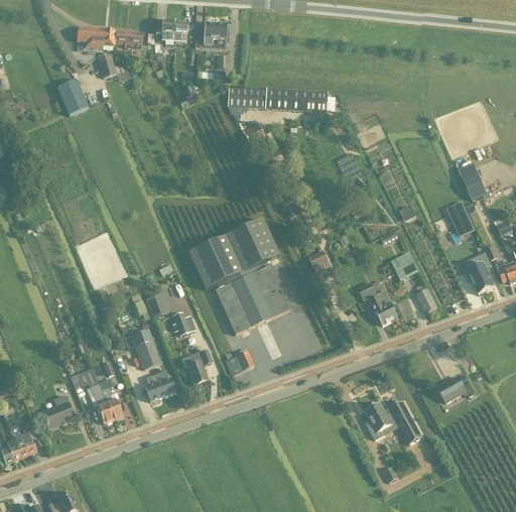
[(173,32),(173,21),(161,20),(156,20),(155,33),(161,33),(160,38),(161,38),(161,39),(173,40),(173,32)]
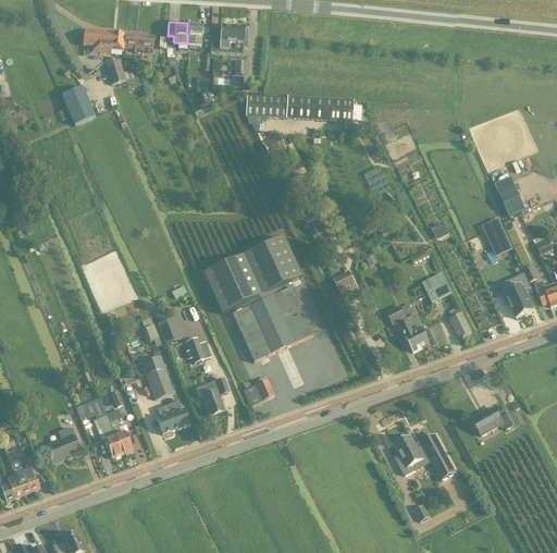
[(201,35),(201,33),(207,33),(207,31),(209,31),(209,25),(202,25),(202,24),(187,23),(187,35),(187,44),(200,44),(201,35)]
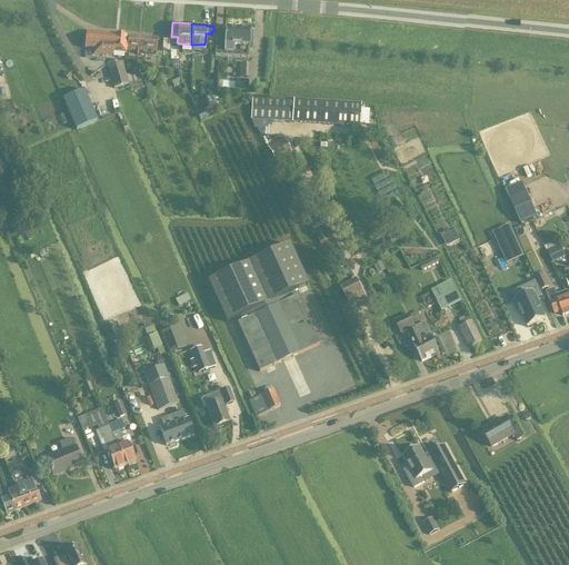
[(248,42),(249,26),(239,26),(231,25),(223,25),(215,25),(215,52),(248,53),(248,42)]
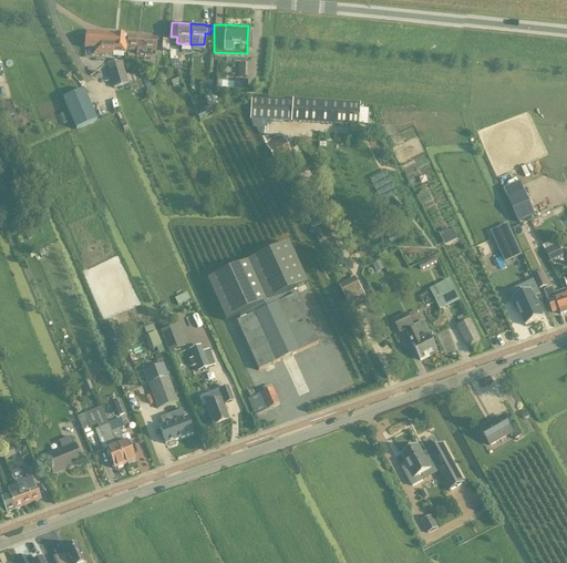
[(112,49),(113,31),(91,29),(88,29),(85,28),(85,31),(84,44),(84,53),(104,55),(104,52),(111,53),(112,49)]
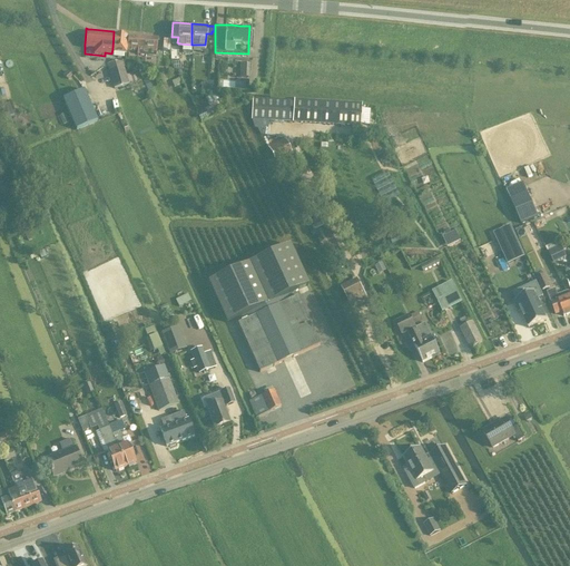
[(126,50),(126,47),(127,32),(114,31),(112,49),(126,50)]
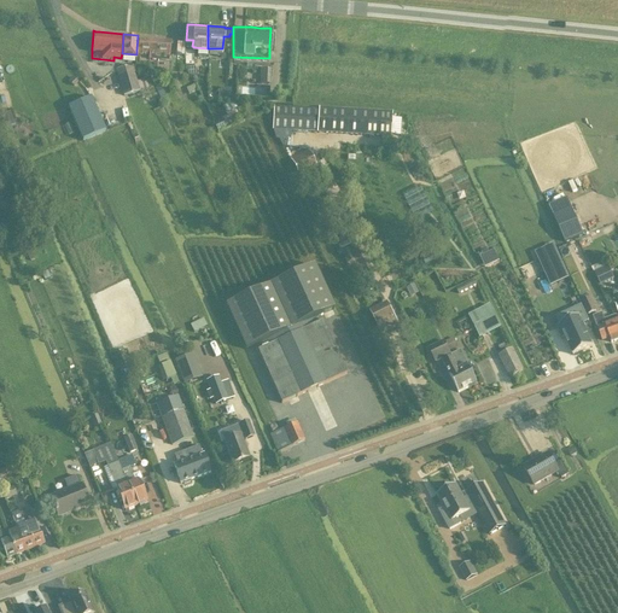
[(138,35),(136,51),(149,51),(149,56),(169,57),(170,38),(138,35)]
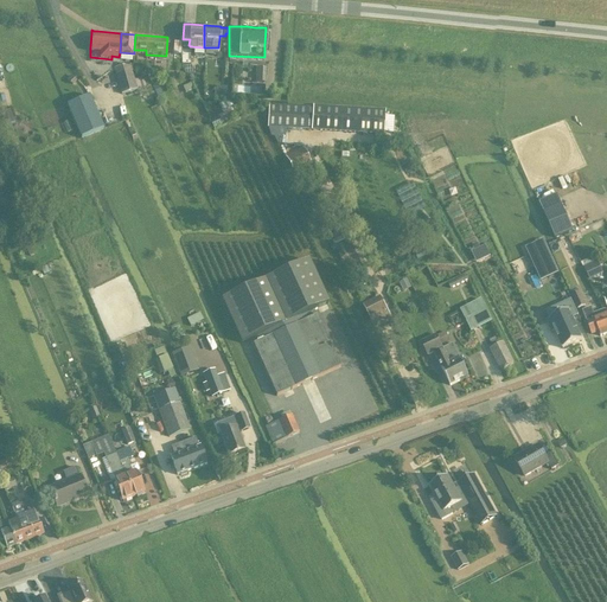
[(133,65),(131,61),(115,64),(121,90),(136,87),(134,77),(131,66),(133,65)]
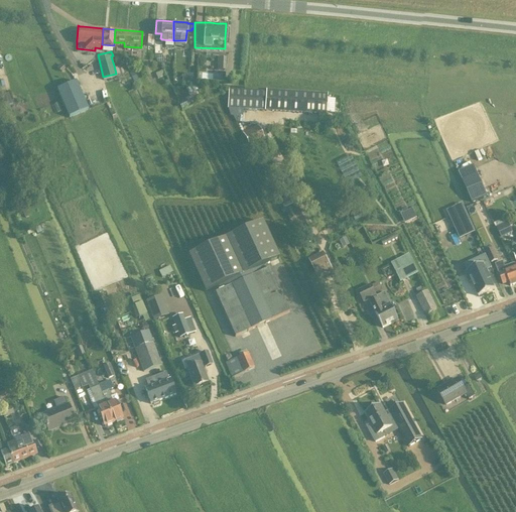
[(226,54),(218,54),(217,67),(225,67),(226,54)]
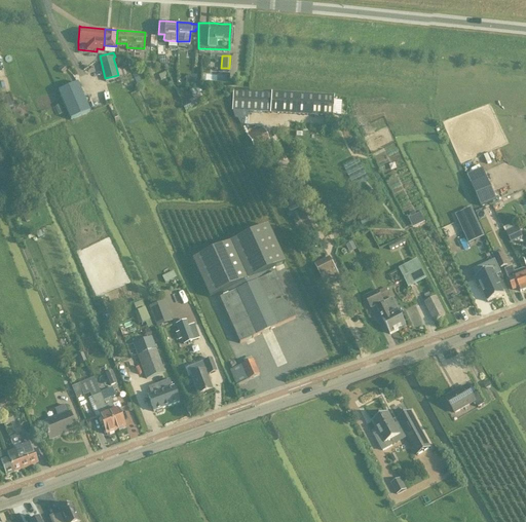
[(128,67),(116,67),(118,75),(129,71),(128,67)]
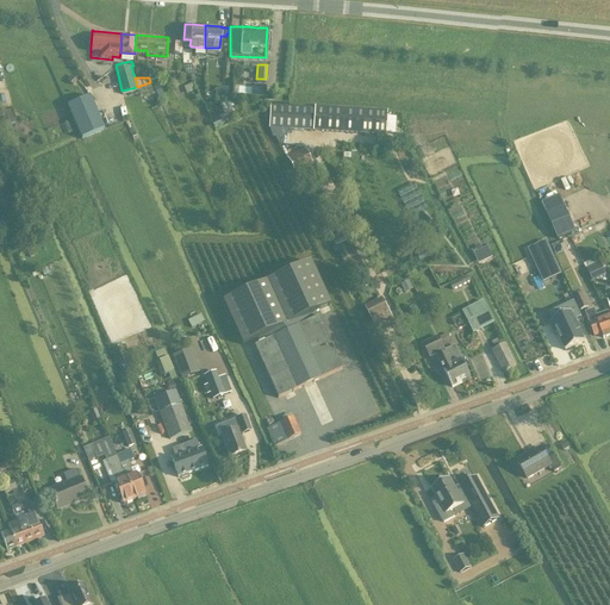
[(187,89),(195,86),(192,78),(184,81),(187,89)]
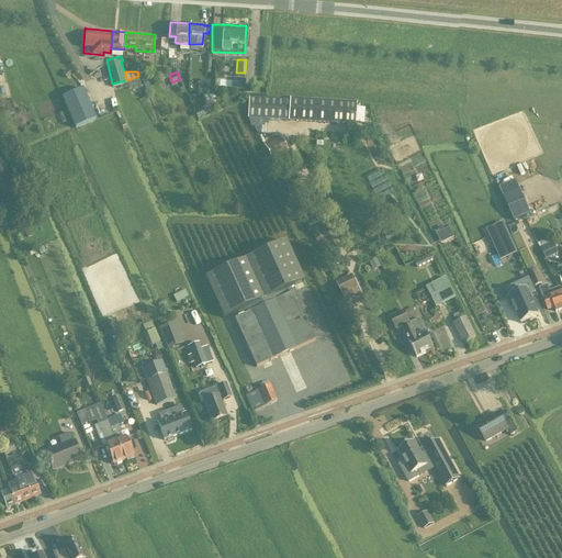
[(82,85),(63,93),(76,125),(97,115),(82,85)]
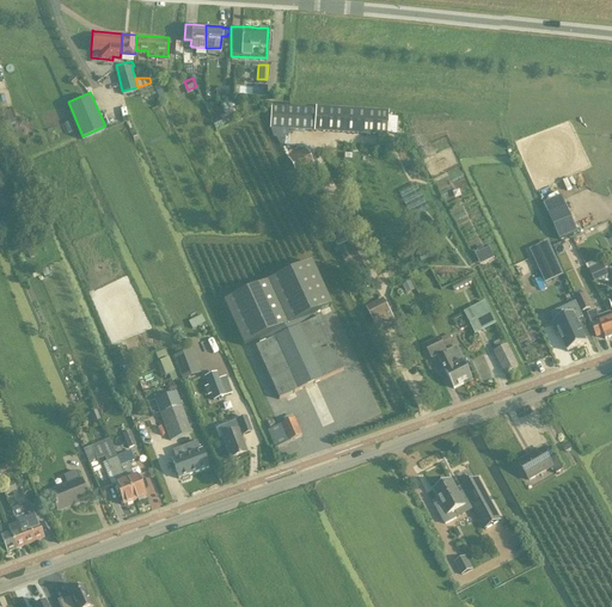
[(270,126),(314,128),(386,133),(387,108),(316,104),(271,102),(270,126)]
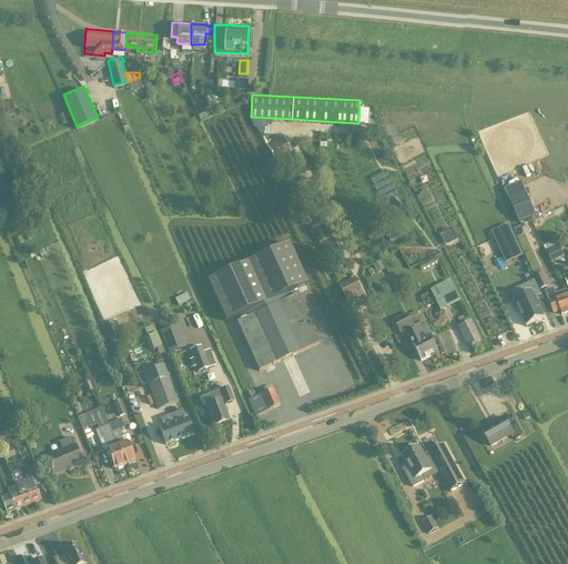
[(2,102),(7,111),(7,113),(10,112),(13,111),(9,99),(2,102)]
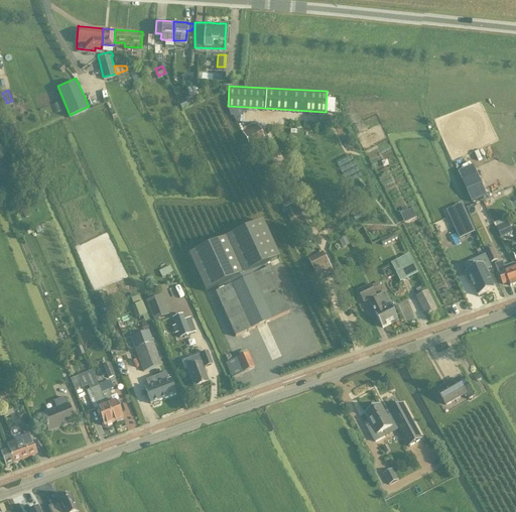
[(179,98),(178,99),(177,99),(179,102),(181,107),(183,106),(184,106),(187,104),(183,97),(180,98),(179,98)]
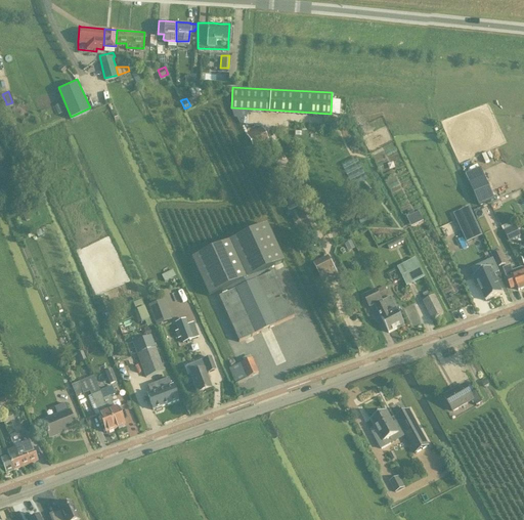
[(253,145),(268,138),(261,125),(246,133),(250,140),(253,145)]
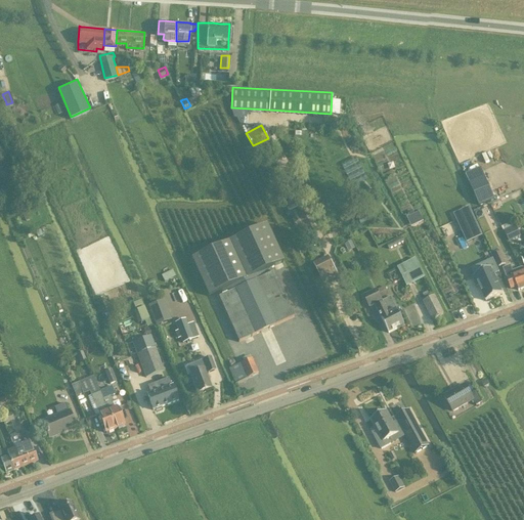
[(357,181),(368,176),(357,152),(346,157),(357,181)]
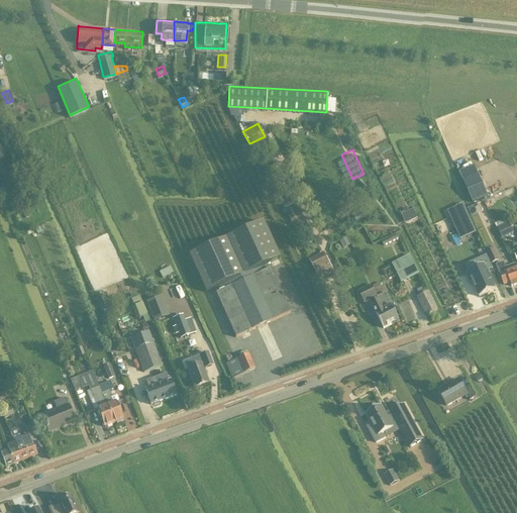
[(474,162),(459,169),(463,179),(479,173),(474,163),(474,162)]
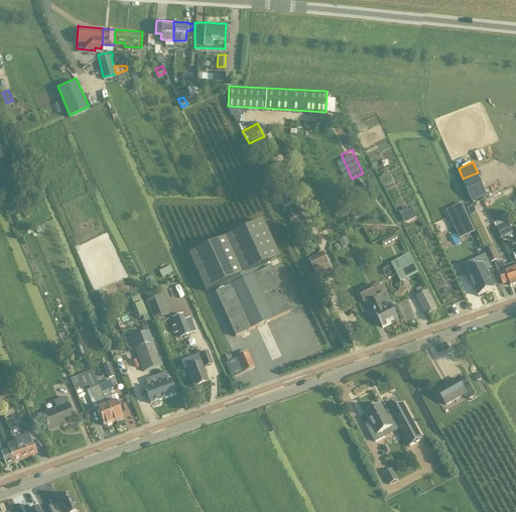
[(273,177),(279,174),(273,163),(267,166),(273,177)]
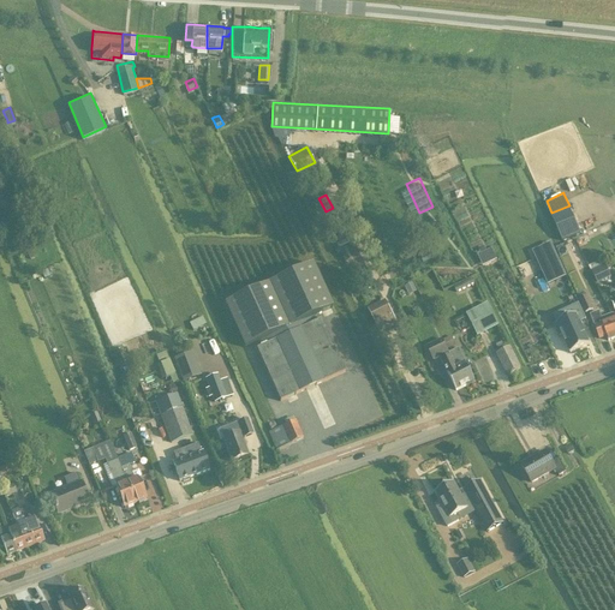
[(562,238),(580,229),(569,205),(551,213),(562,238)]
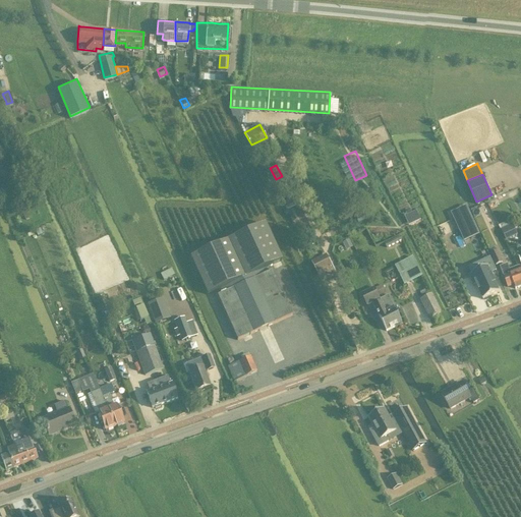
[(500,229),(487,199),(480,202),(491,232),(500,229)]
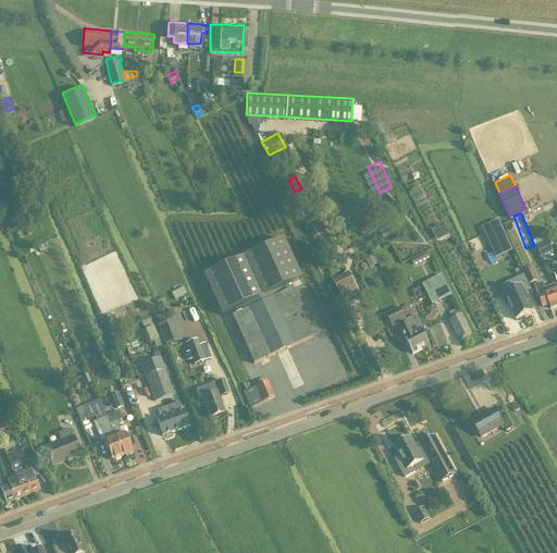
[(312,234),(325,228),(321,218),(308,224),(312,234)]
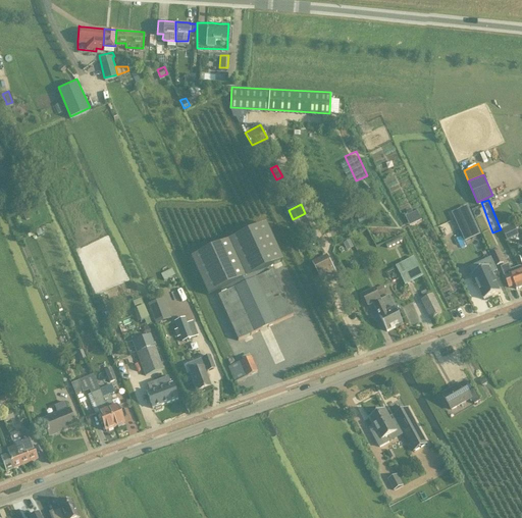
[(409,212),(405,213),(410,222),(422,216),(418,208),(412,210),(409,212)]
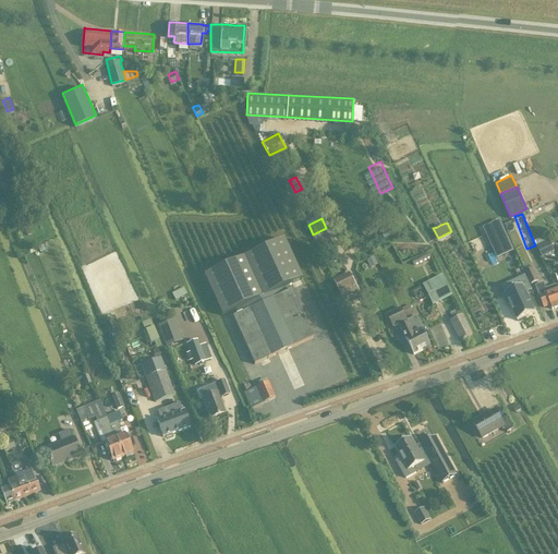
[(513,248),(502,224),(486,231),(497,255),(513,248)]
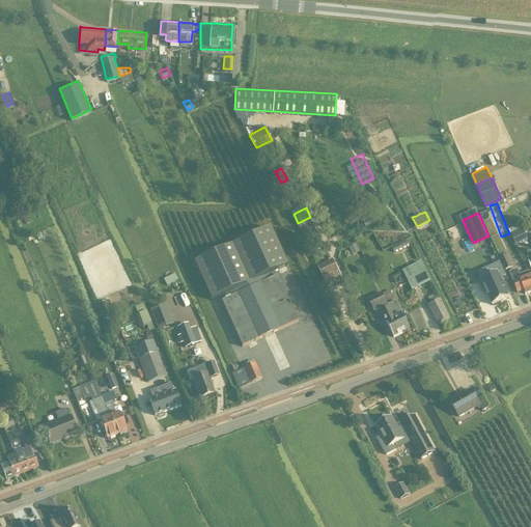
[(194,259),(212,297),(219,294),(242,343),(297,319),(275,269),(286,262),(270,225),(194,259)]
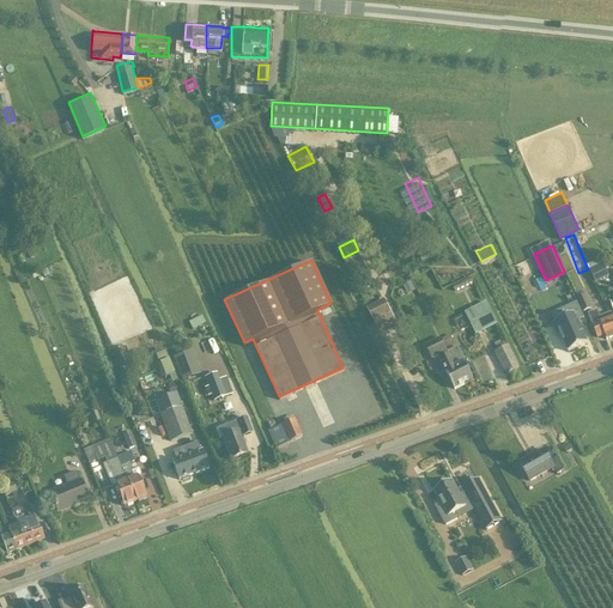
[(596,279),(610,273),(604,260),(590,266),(596,279)]
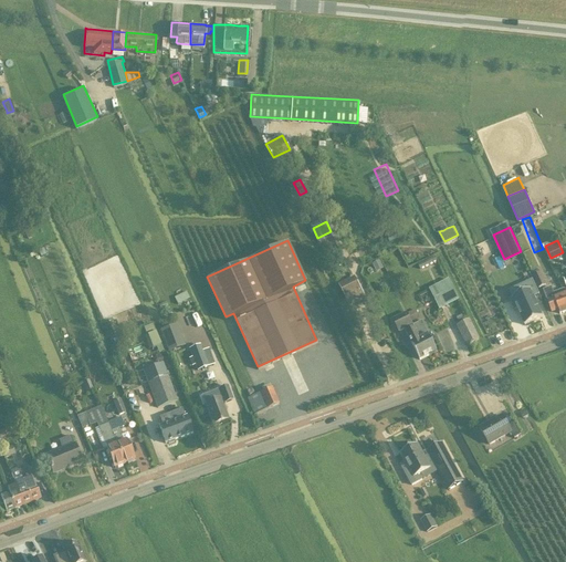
[(437,258),(435,255),(419,262),(420,266),(437,258)]
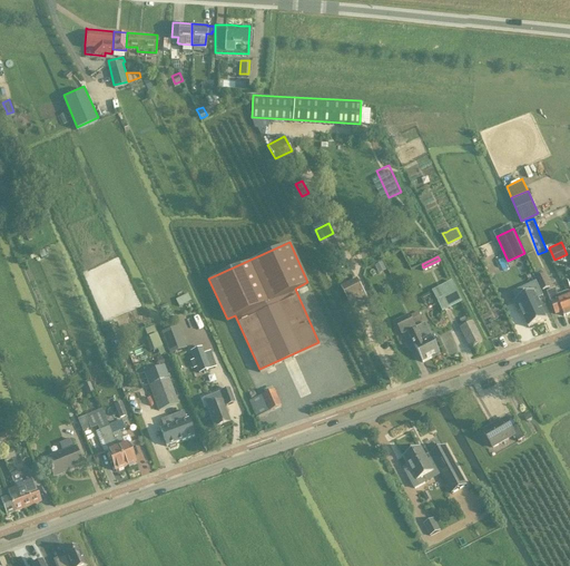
[(542,286),(549,283),(544,272),(538,275),(542,286)]
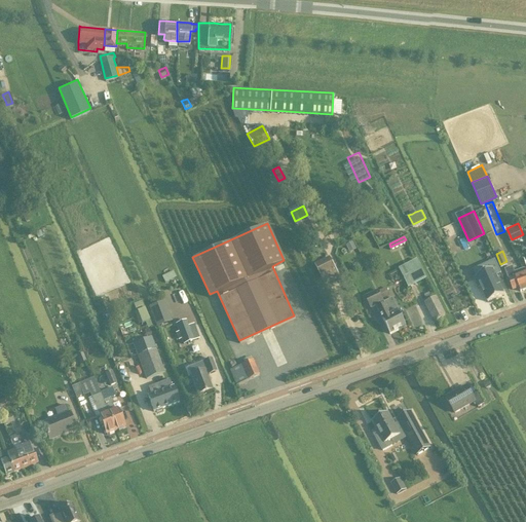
[(330,253),(315,260),(314,261),(326,283),(341,274),(330,253)]
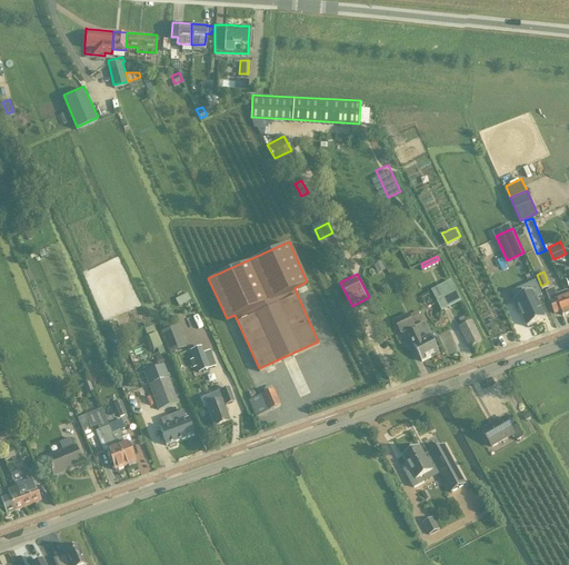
[(442,309),(462,298),(451,278),(431,288),(442,309)]
